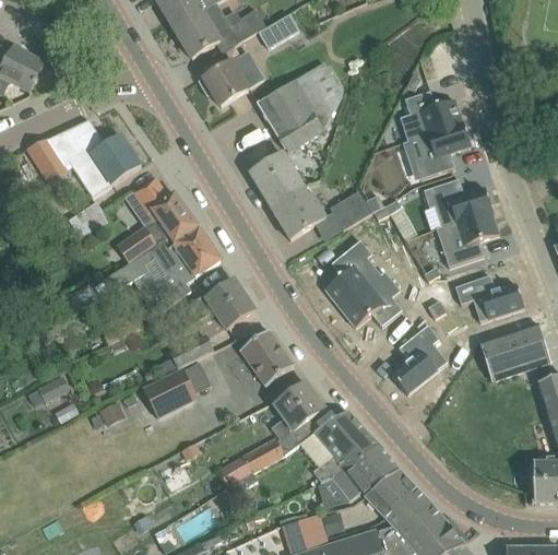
[(202,10),(201,10),(194,0),(156,0),(174,27),(202,10)]
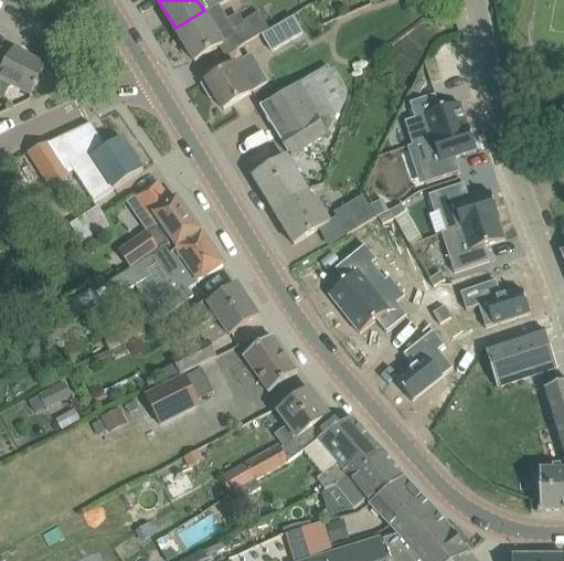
[(258,8),(242,18),(237,11),(227,17),(219,2),(204,11),(204,10),(176,28),(193,57),(222,41),(220,38),(232,30),(240,43),(268,25),(258,8)]
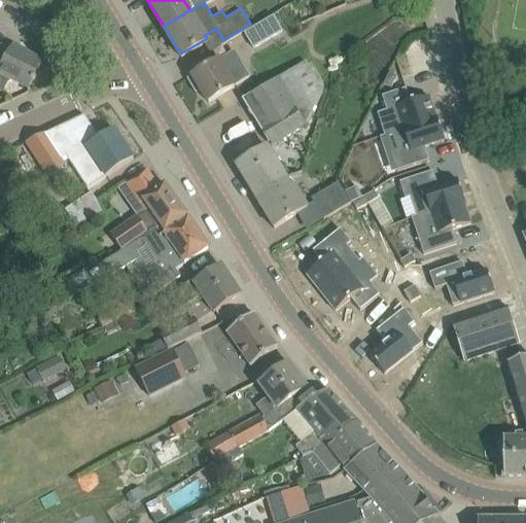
[(270,15),(246,29),(253,41),(277,28),(270,15)]
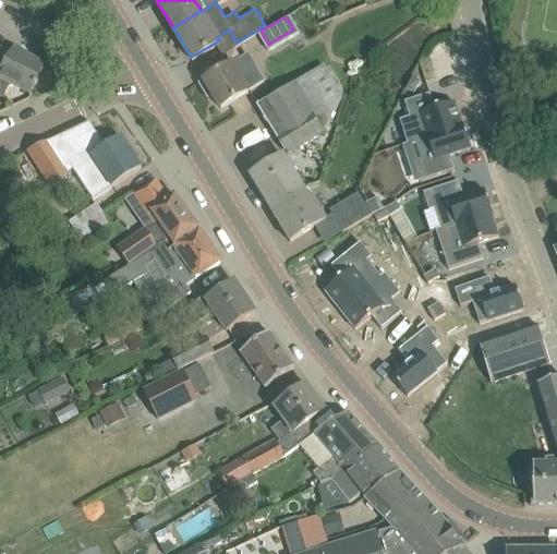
[(0,89),(2,91),(9,79),(29,89),(33,82),(35,83),(36,80),(34,80),(44,61),(13,46),(11,49),(0,44),(0,89)]
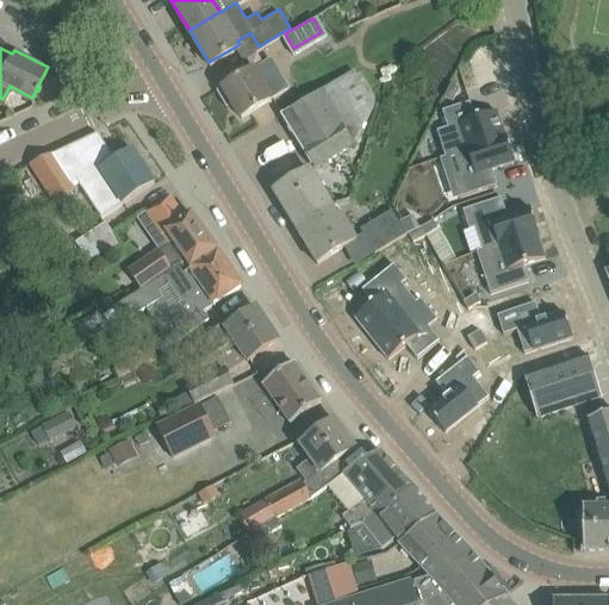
[(241,114),(261,103),(268,98),(268,97),(286,86),(278,70),(260,81),(250,66),(222,83),(241,114)]
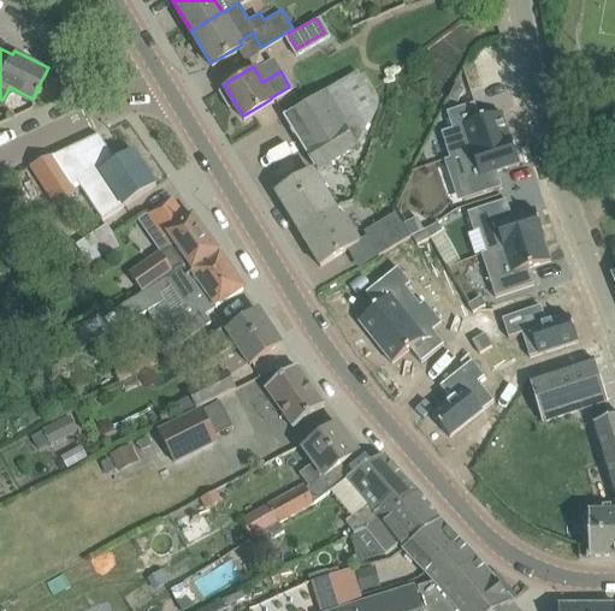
[(315,166),(337,154),(359,140),(377,105),(355,67),(283,111),(315,166)]
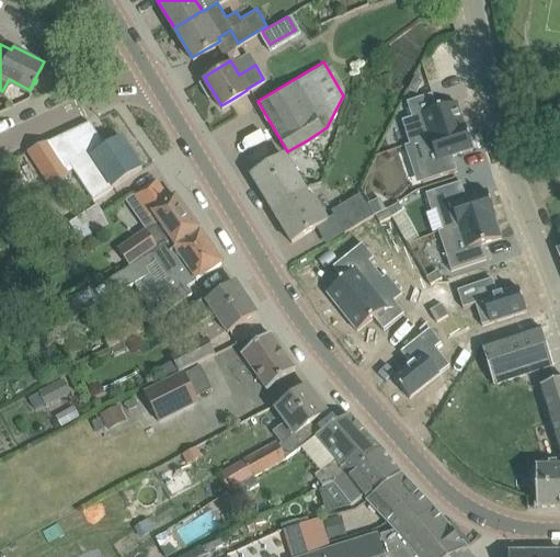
[(431,92),(406,100),(419,138),(463,124),(455,100),(436,106),(431,92)]
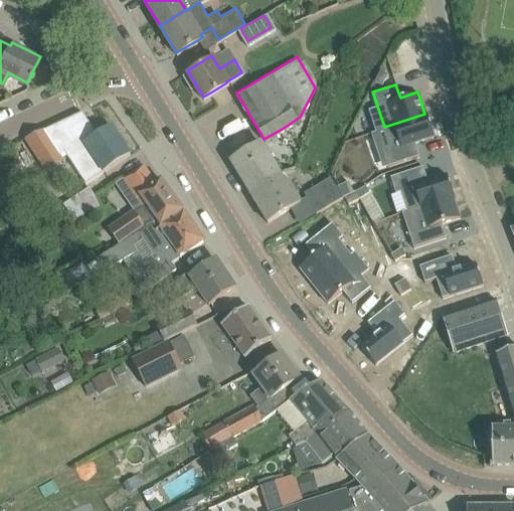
[(424,114),(384,127),(395,163),(419,155),(414,141),(433,135),(425,113),(424,114)]
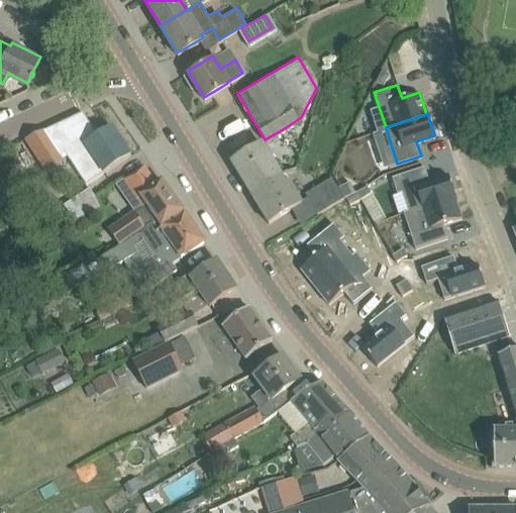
[(110,123),(84,140),(70,116),(55,126),(65,143),(64,144),(68,150),(84,141),(103,171),(129,154),(110,123)]
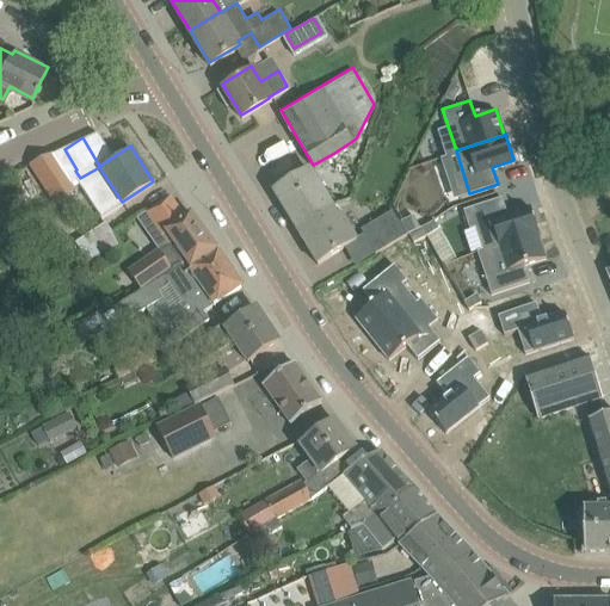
[(439,146),(425,150),(429,159),(442,154),(439,146)]
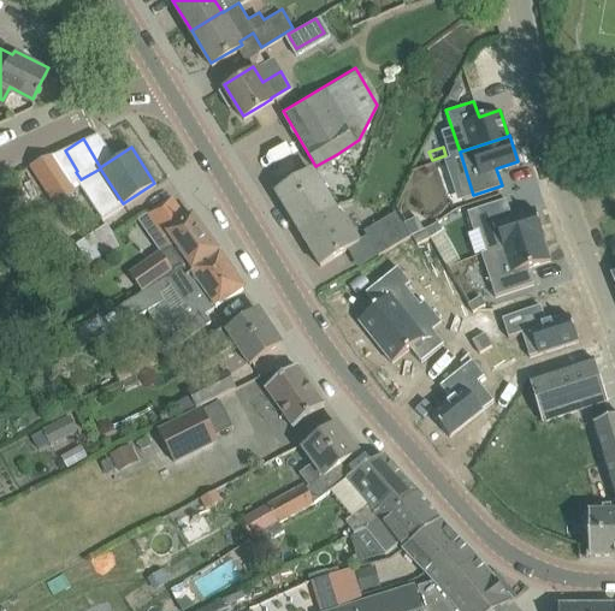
[(76,172),(77,171),(65,150),(65,149),(15,177),(27,200),(76,172)]
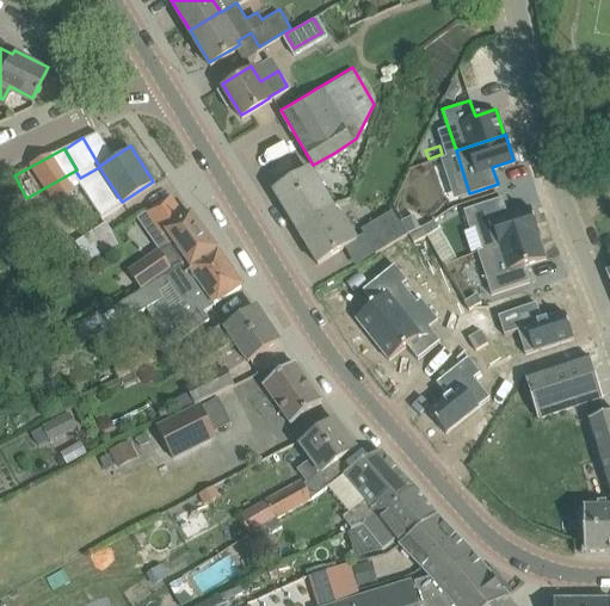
[(332,204),(331,203),(309,167),(273,189),(296,227),(332,204)]
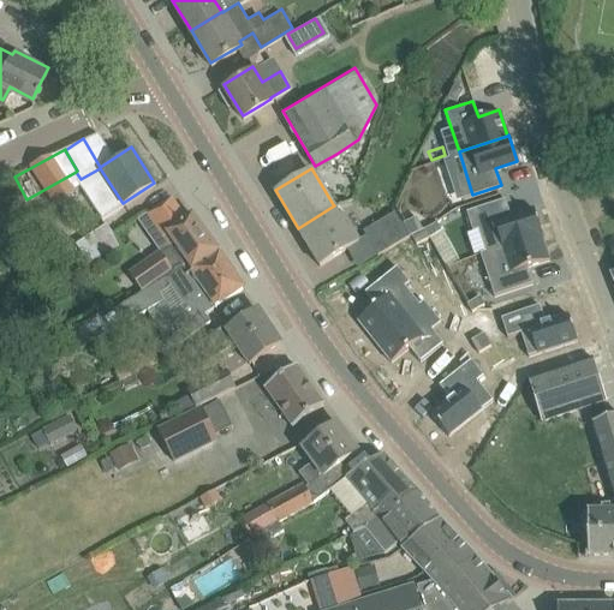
[(156,250),(127,269),(142,289),(170,273),(180,267),(185,274),(219,250),(192,211),(185,216),(170,193),(150,207),(136,216),(158,249),(156,250)]
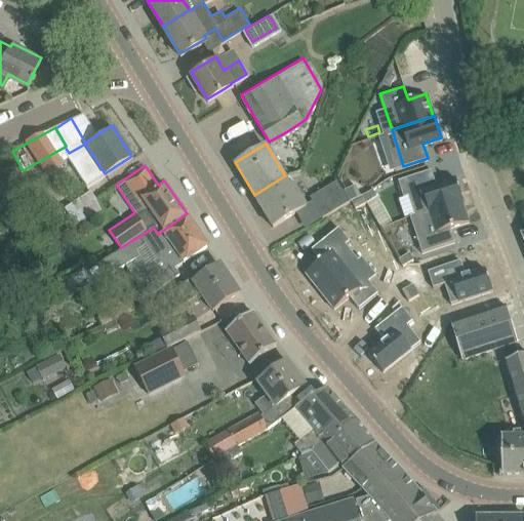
[(430,167),(406,175),(418,212),(459,198),(461,198),(454,176),(435,183),(430,167)]
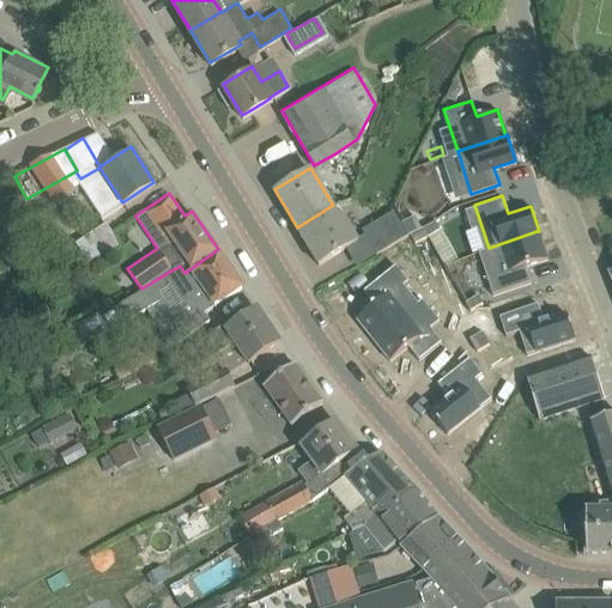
[(317,261),(357,238),(341,212),(339,213),(333,205),(297,228),(317,261)]
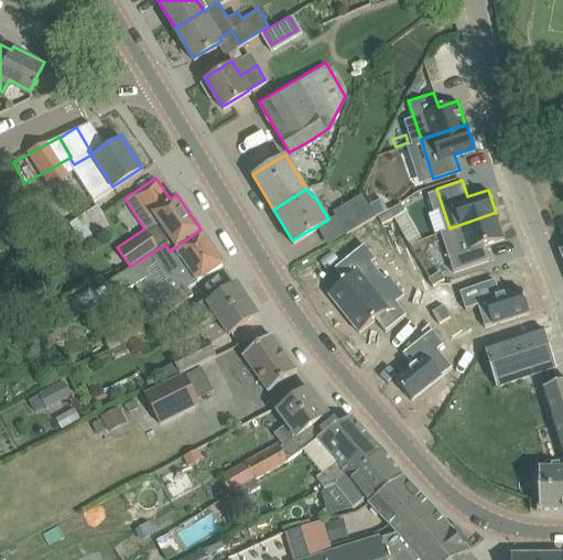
[(375,213),(372,208),(361,192),(333,210),(345,230),(375,213)]
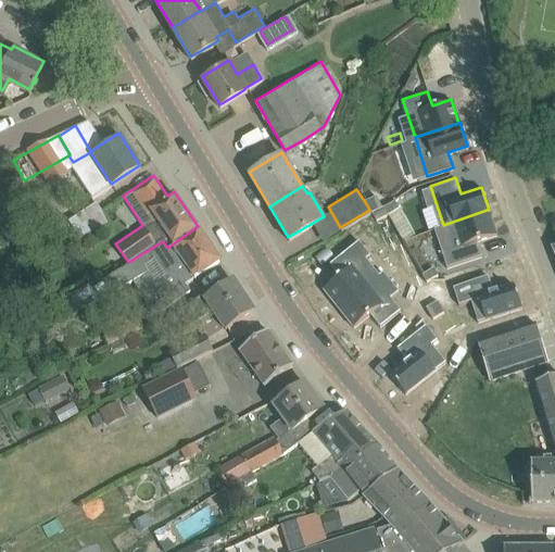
[(375,193),(364,199),(367,205),(369,210),(370,210),(381,204),(375,193)]
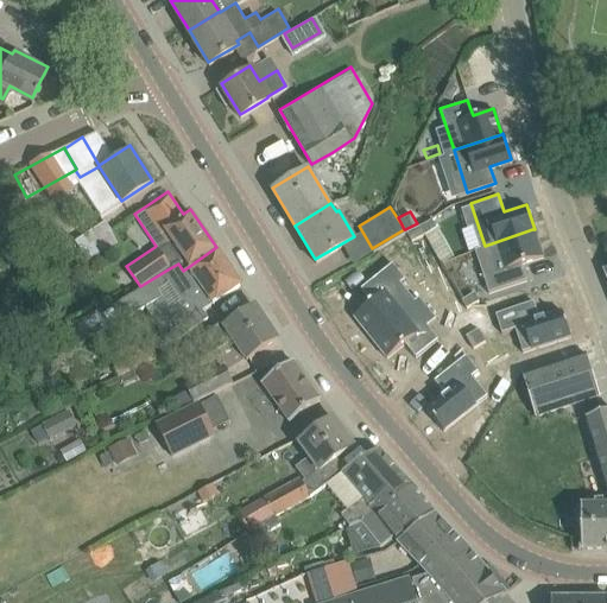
[(434,230),(427,217),(418,222),(425,235),(434,230)]
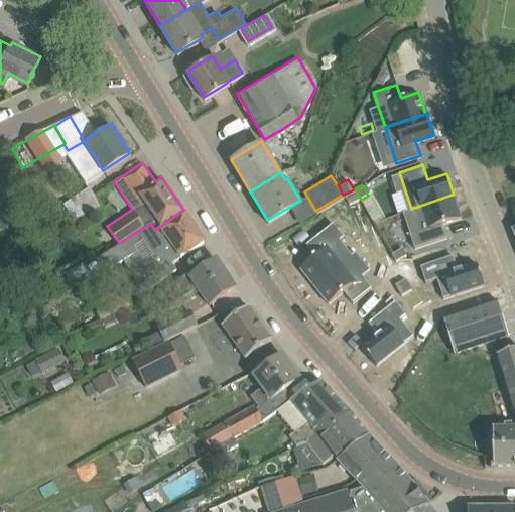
[(358,197),(354,189),(344,195),(348,202),(358,197)]
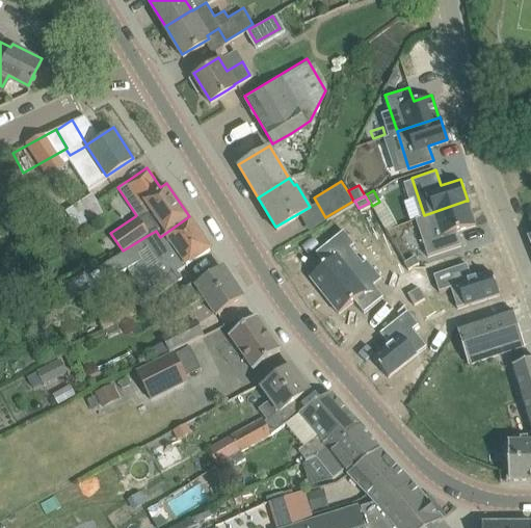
[(466,201),(424,215),(435,251),(459,243),(455,229),(473,222),(466,201)]
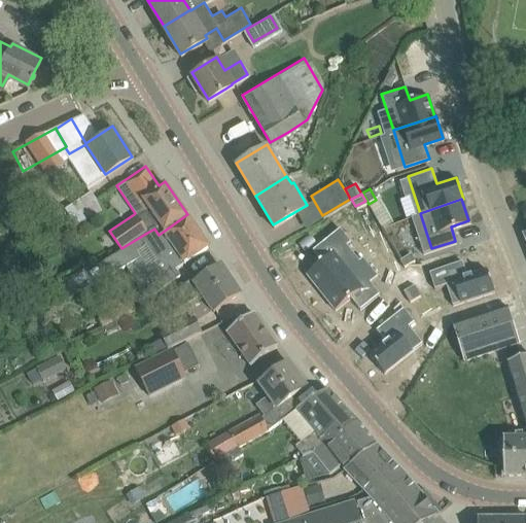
[(95,200),(60,218),(65,229),(100,210),(95,200)]
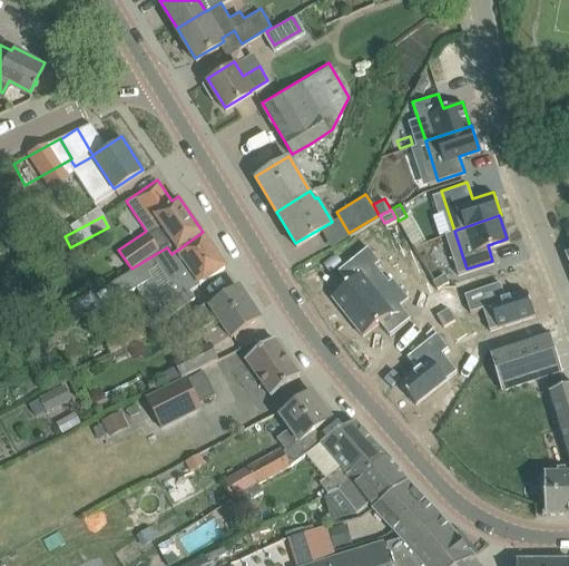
[(92,286),(62,302),(71,320),(101,304),(113,299),(151,275),(148,270),(154,265),(165,283),(143,298),(150,310),(157,305),(164,315),(175,308),(194,296),(189,289),(225,264),(203,232),(172,254),(167,247),(157,253),(131,269),(105,285),(95,291),(92,286)]
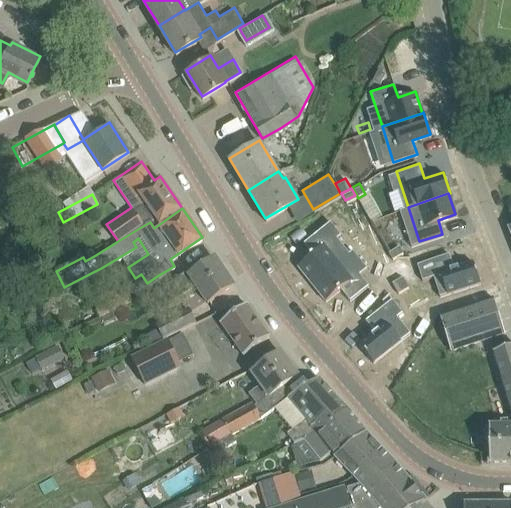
[(298,265),(311,281),(345,255),(322,226),(303,241),(312,253),(298,265)]
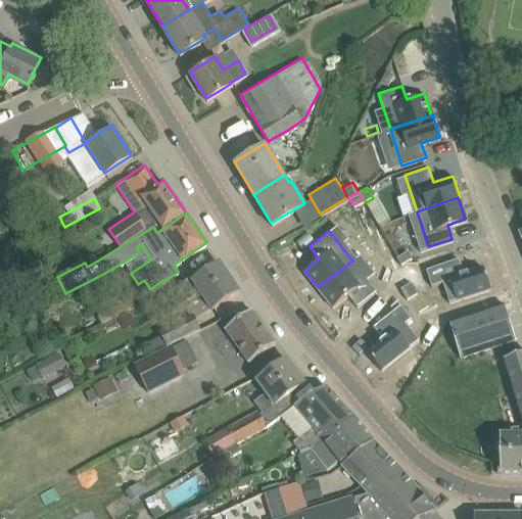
[(408,258),(401,248),(394,252),(400,263),(408,258)]
